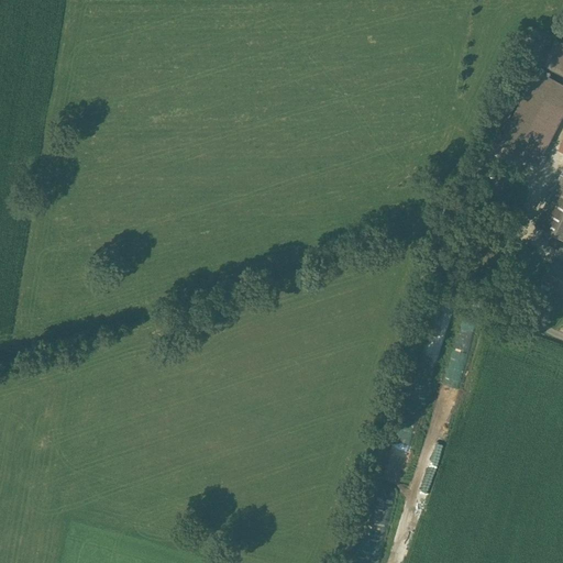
[(562,42),(555,39),(542,64),(562,74),(562,42)]
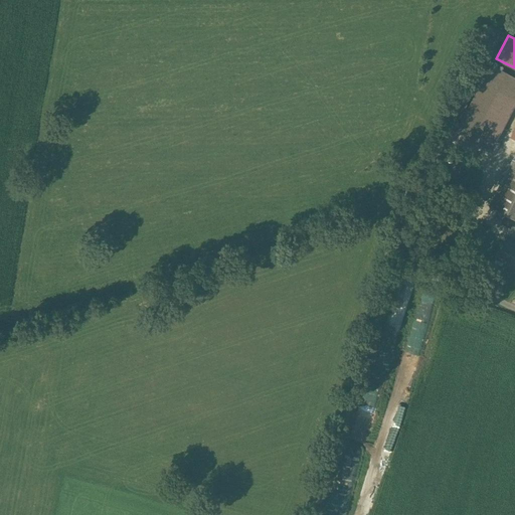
[(514,110),(514,77),(491,65),(477,92),(463,84),(450,111),(464,118),(456,132),(494,151),(514,110)]
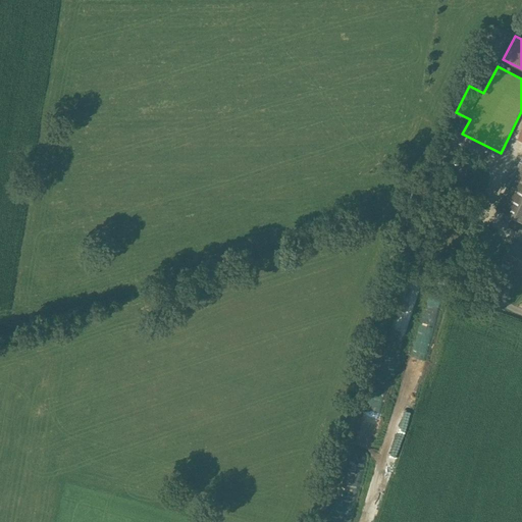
[(521,161),(519,159),(493,207),(521,222),(521,161)]
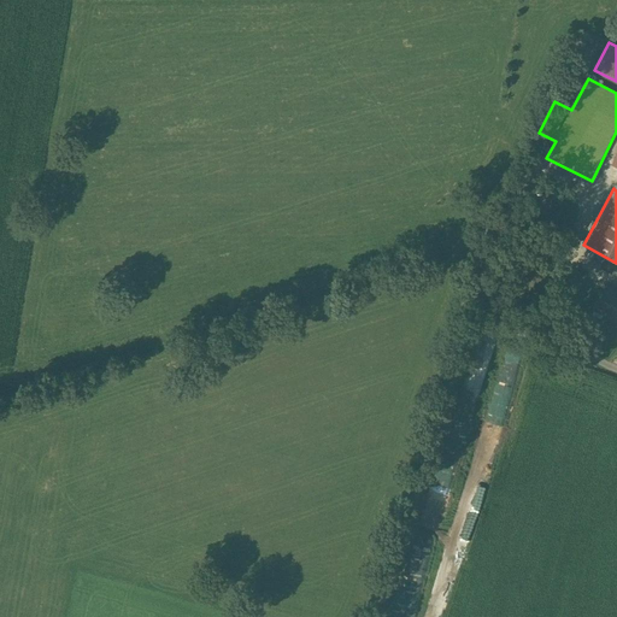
[(616,324),(616,289),(597,280),(582,307),(616,325),(616,324)]
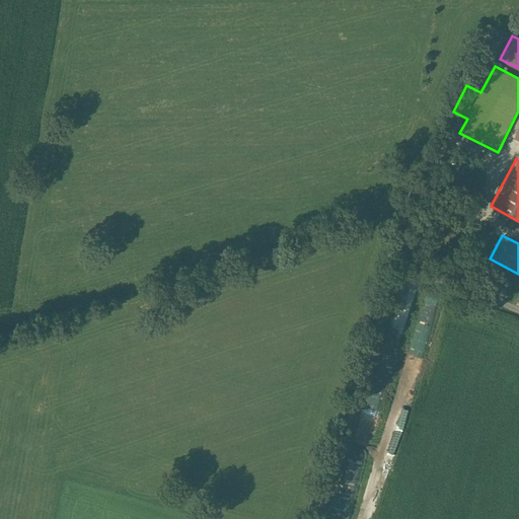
[(415,386),(416,375),(401,374),(401,382),(409,382),(409,386),(415,386)]
